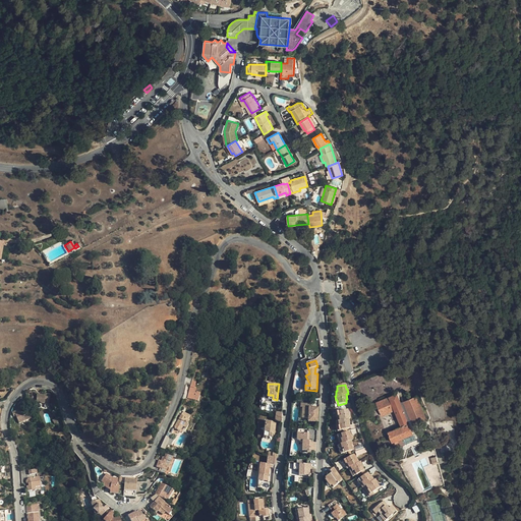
[(190,387),(187,399),(198,402),(199,396),(198,396),(199,393),(195,392),(195,389),(190,387)]
